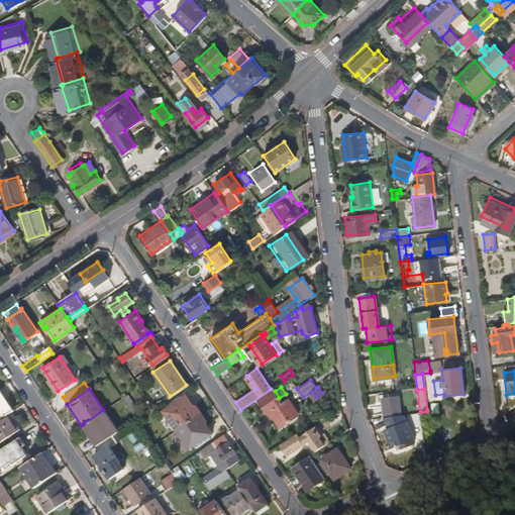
[(298,413),(286,394),(279,398),(275,391),(273,390),(259,399),(268,413),(271,412),(280,425),(298,413)]
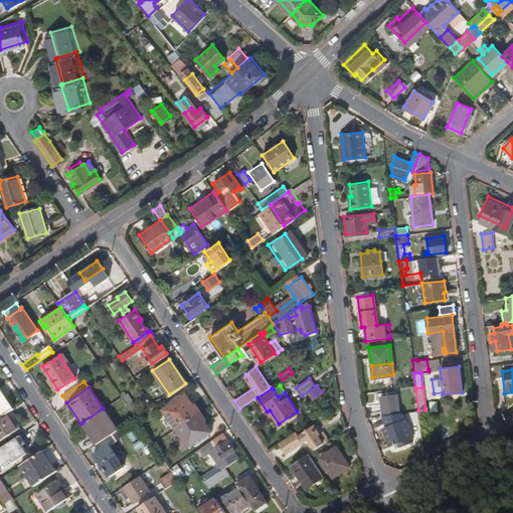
[(12,408),(0,390),(0,415),(9,410),(12,408)]
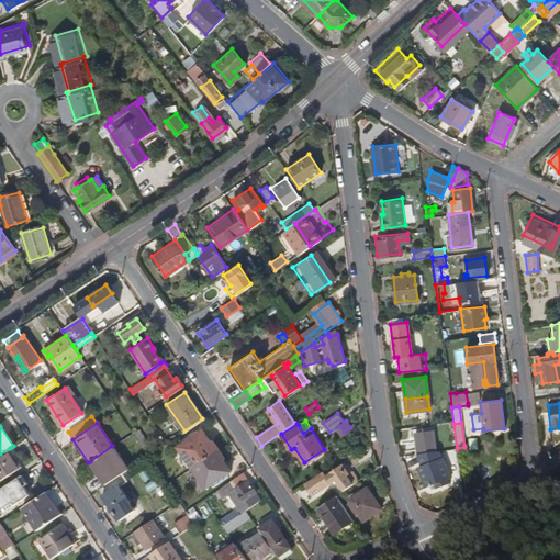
[(140,429),(133,434),(147,456),(155,451),(140,429)]
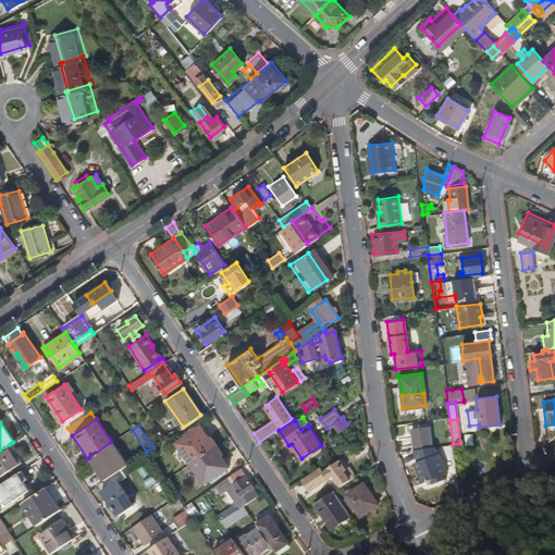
[(216,444),(210,436),(207,435),(199,426),(175,442),(188,463),(216,444)]
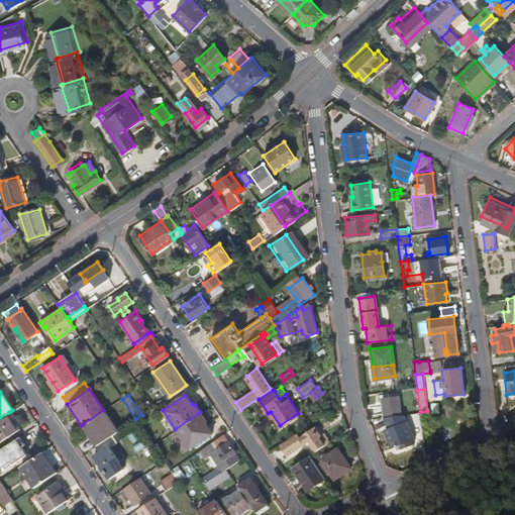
[(400,414),(397,396),(380,398),(382,417),(383,417),(400,414)]
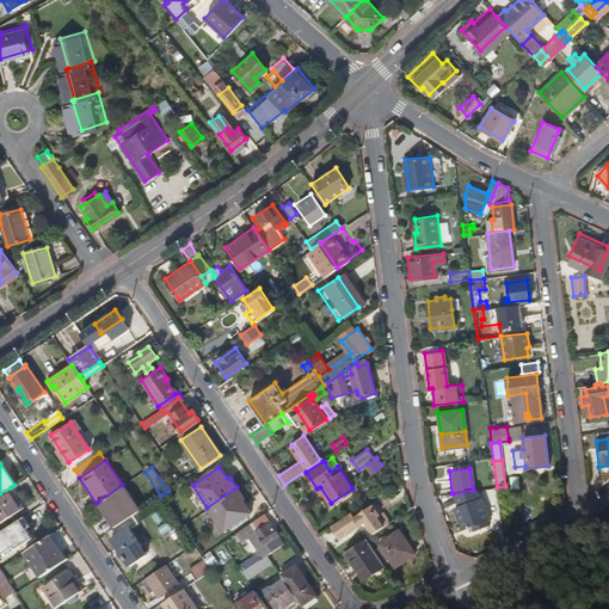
[(140,510),(123,485),(122,485),(98,502),(115,527),(133,515),(140,510)]
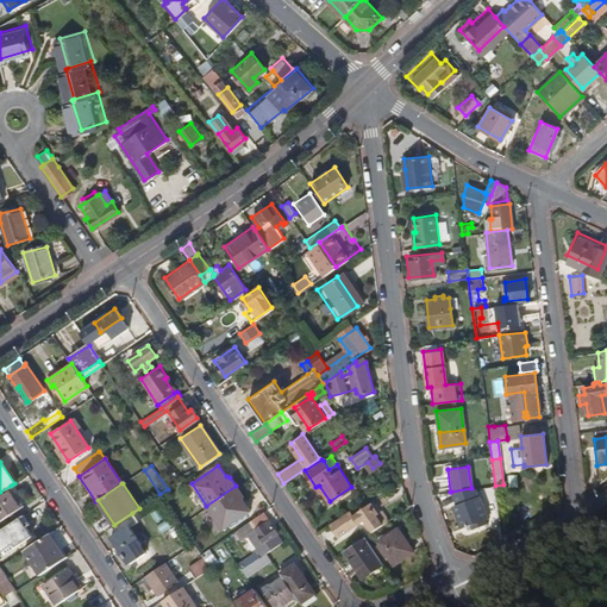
[(0,519),(23,505),(11,486),(0,492),(0,519)]
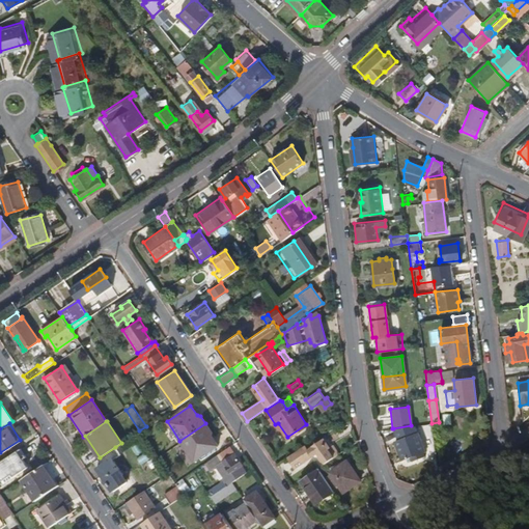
[(217,445),(211,435),(211,432),(205,423),(179,441),(194,461),(217,445)]
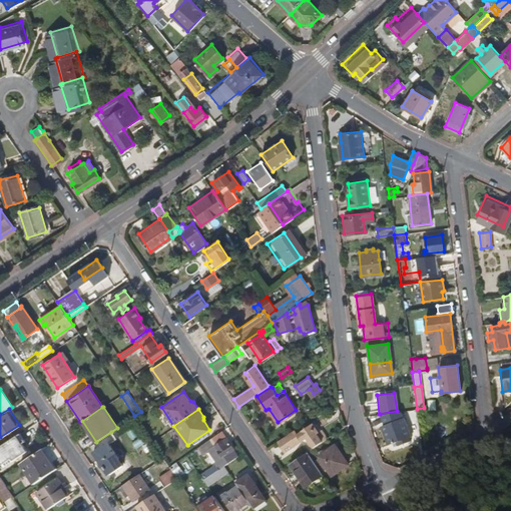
[(411,436),(404,417),(399,419),(397,411),(380,414),(384,424),(382,425),(389,444),(398,441),(402,439),(403,443),(410,441),(409,437),(411,436)]
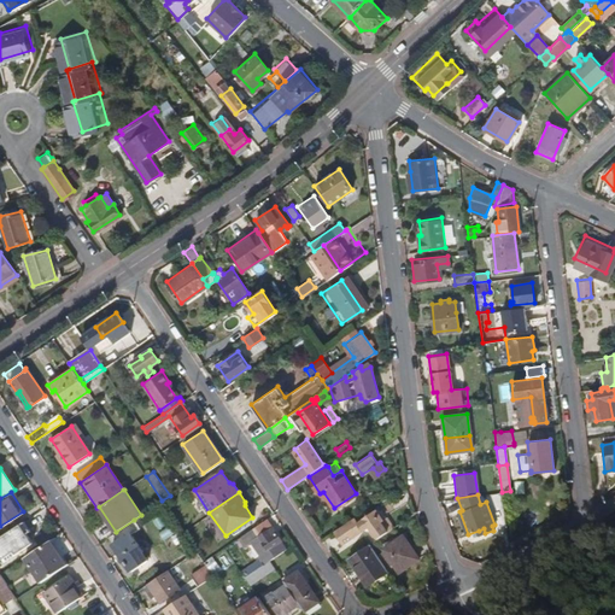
[(343,543),(368,526),(376,537),(387,529),(374,510),(358,522),(355,516),(334,531),(341,542),(343,543)]
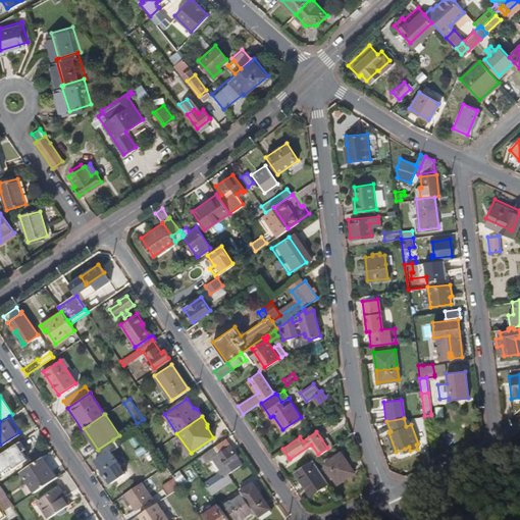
[(238,457),(225,438),(201,454),(206,462),(212,459),(224,476),(228,473),(242,464),(237,457),(238,457)]
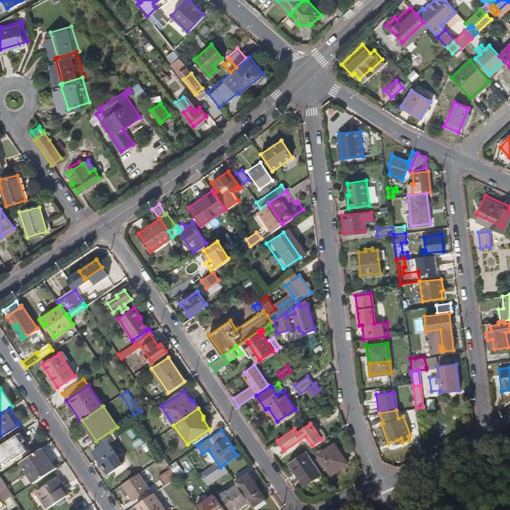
[(24,439),(18,431),(0,443),(0,462),(2,465),(25,449),(20,441),(24,439)]
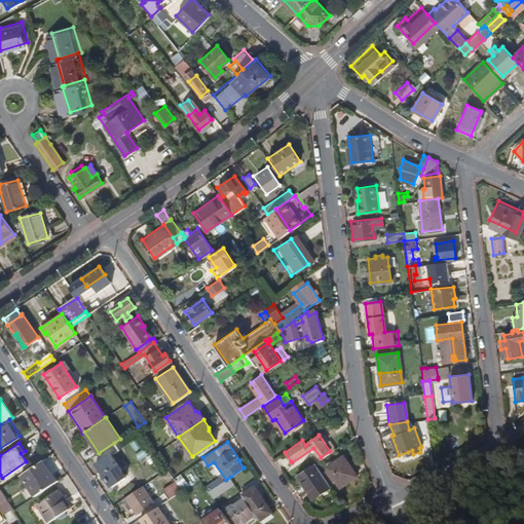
[(126,477),(111,454),(119,449),(114,443),(99,453),(91,457),(108,482),(111,480),(114,485),(126,477)]
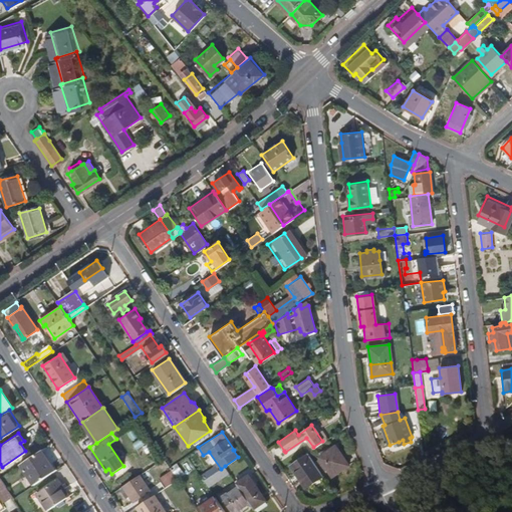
[(284,451),(278,442),(273,445),(279,455),(284,451)]
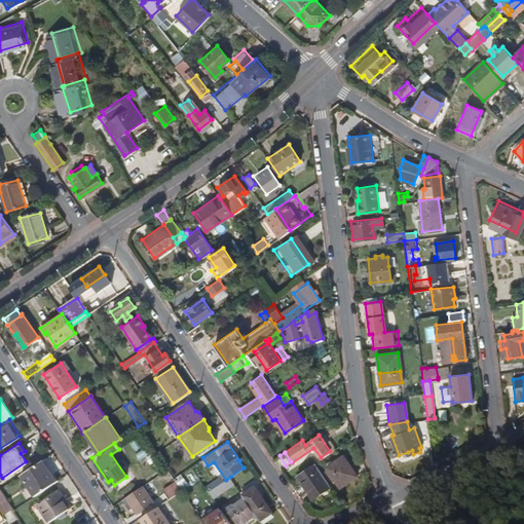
[(357,475),(343,454),(326,466),(339,486),(357,475)]
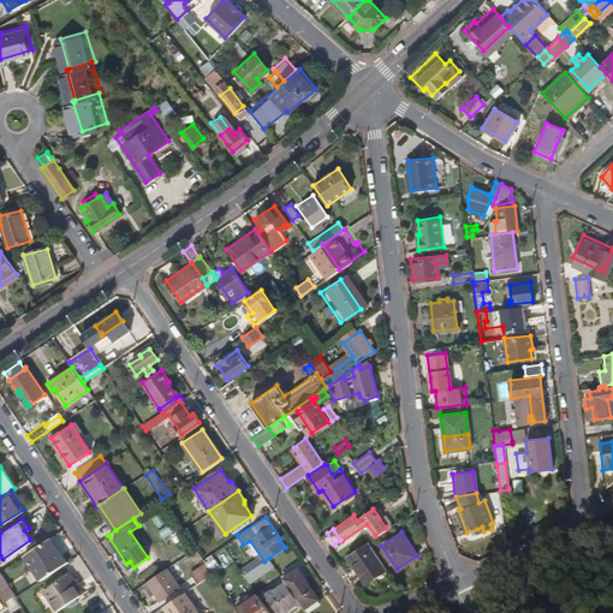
[(65,564),(48,539),(23,555),(39,581),(65,564)]
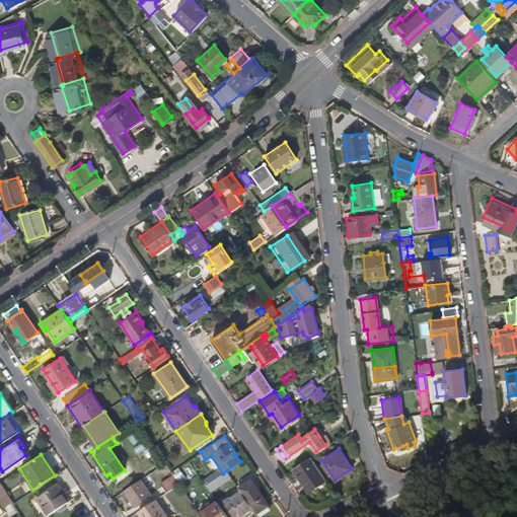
[(326,479),(310,456),(293,467),(309,491),(326,479)]
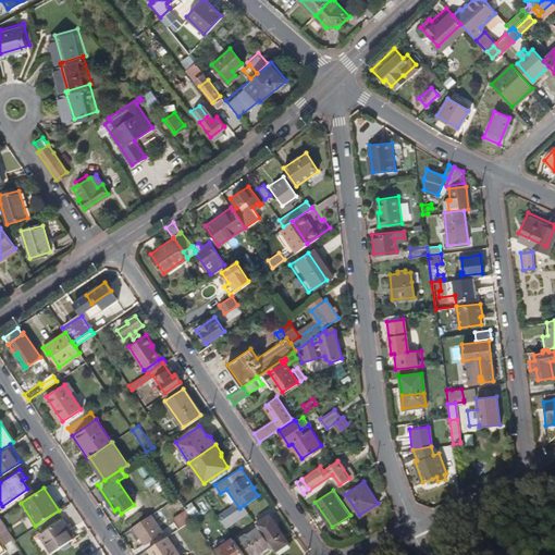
[(184,506),(185,508),(192,518),(198,513),(190,502),(184,506)]
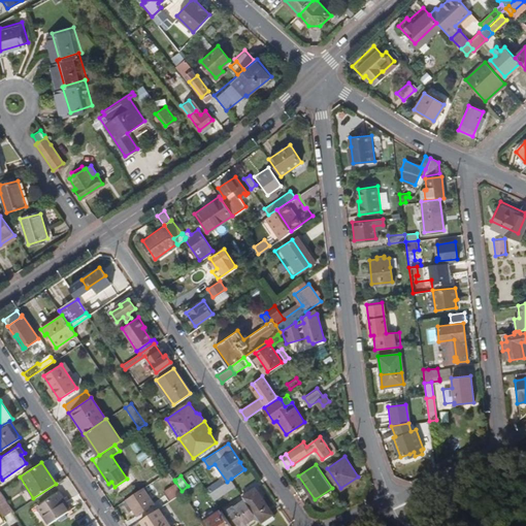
[(209,493),(225,483),(221,477),(205,488),(209,493)]
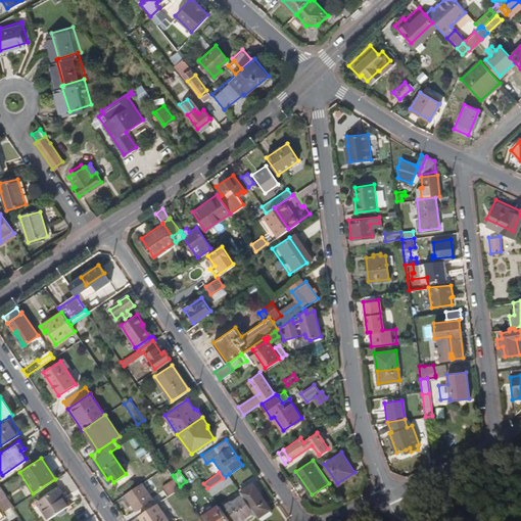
[(210,493),(233,480),(229,474),(225,477),(223,478),(207,488),(210,493)]
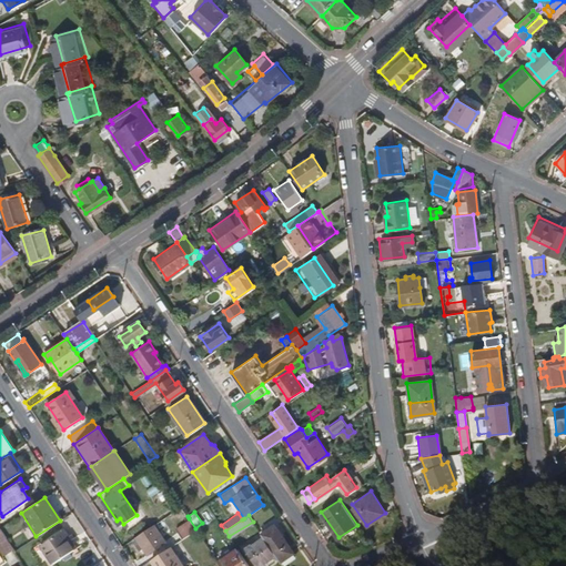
[(182,538),(195,529),(195,528),(189,518),(175,527),(182,538)]
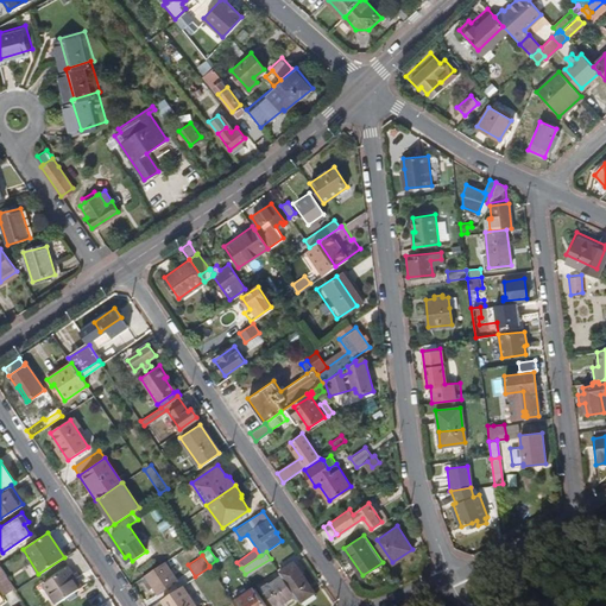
[(170,569),(165,561),(141,576),(149,588),(152,586),(157,593),(177,580),(175,576),(170,569)]
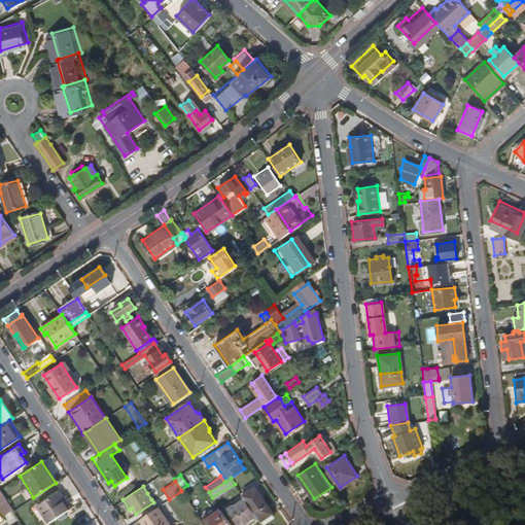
[(273,514),(255,487),(242,496),(245,499),(254,514),(260,522),(273,514)]
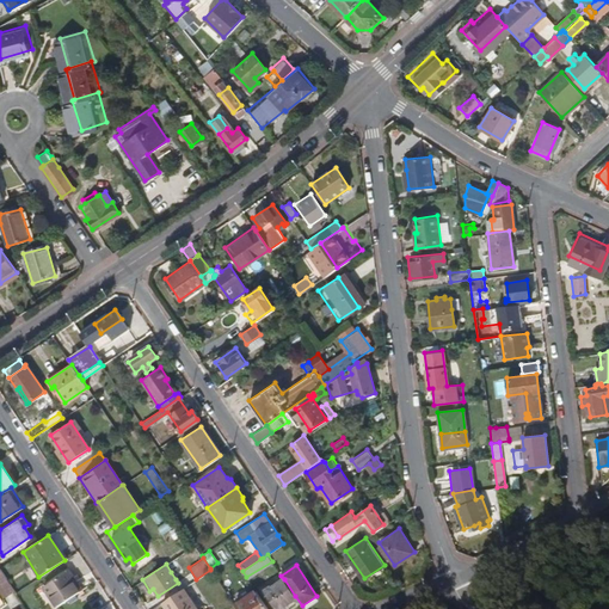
[(177,568),(171,572),(176,579),(182,576),(177,568)]
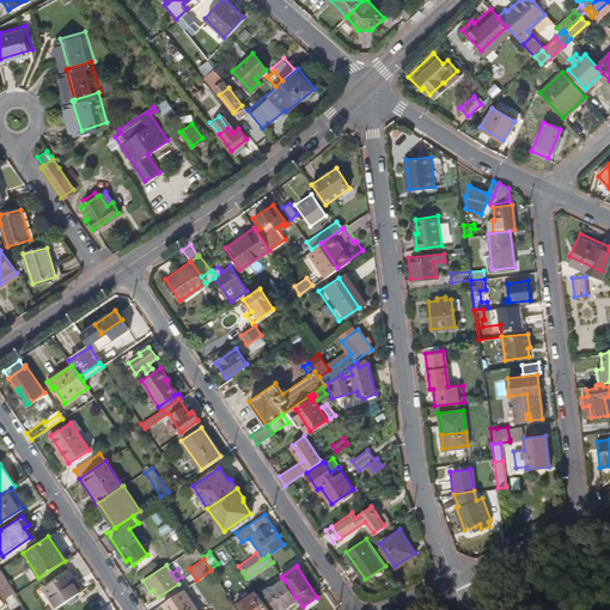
[(78,592),(69,580),(72,578),(67,571),(42,587),(55,607),(78,592)]
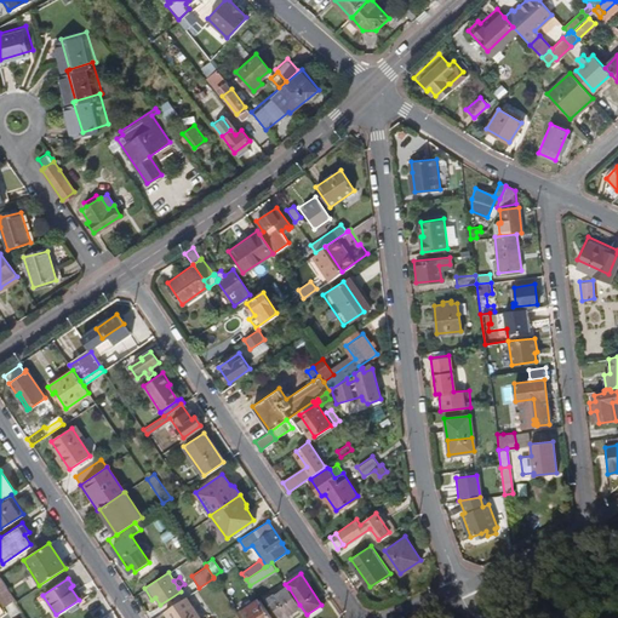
[(12,598),(0,579),(0,601),(3,605),(12,598)]
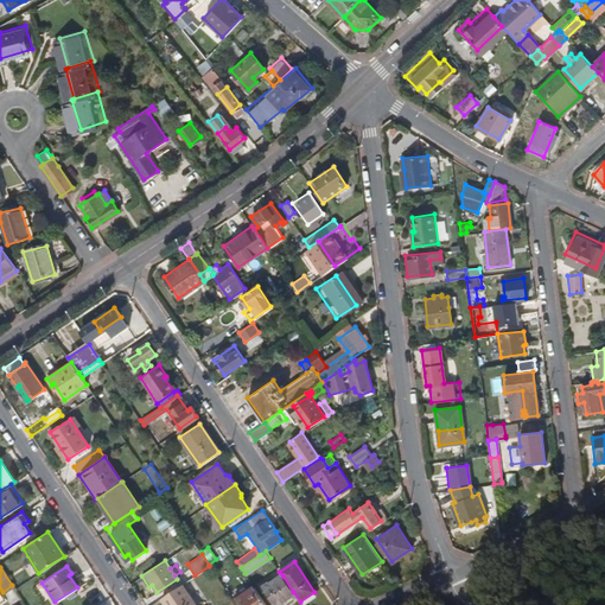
[(293,592),(282,575),(263,587),(275,604),(293,592)]
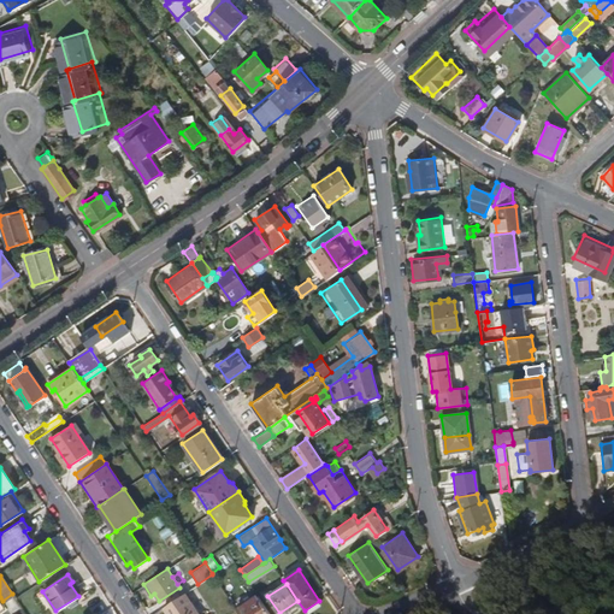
[(235,602),(252,594),(249,588),(232,596),(235,602)]
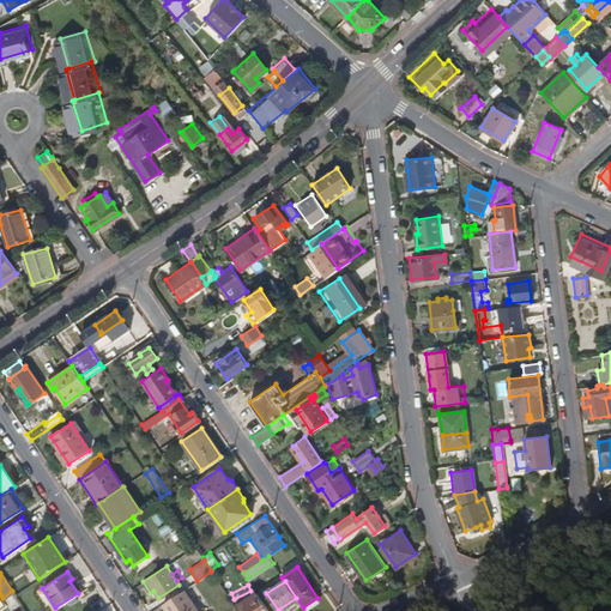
[(165,610),(197,610),(183,590),(162,605),(165,610)]
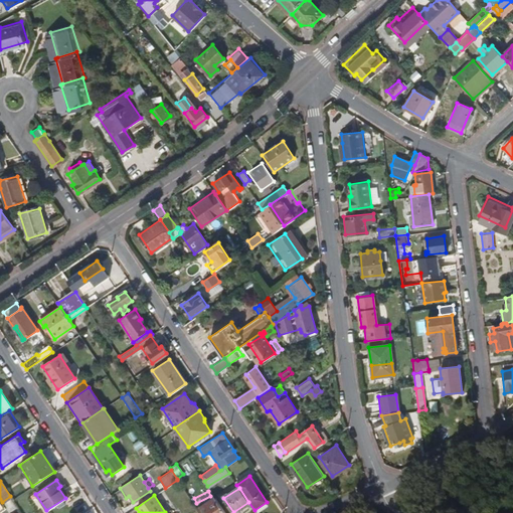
[(225,512),(215,498),(197,509),(200,512),(225,512)]
